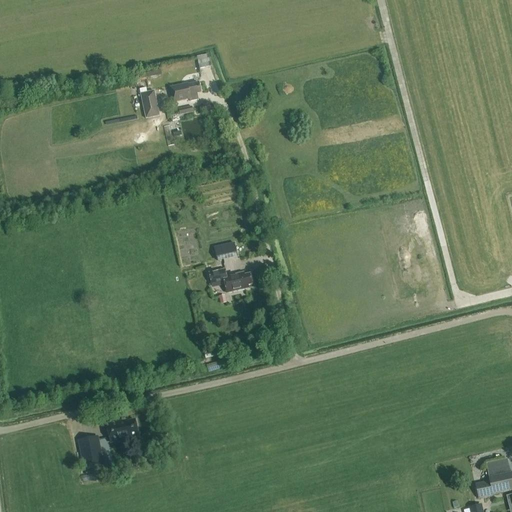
[(197,57),(199,69),(211,66),(208,54),(197,57)]
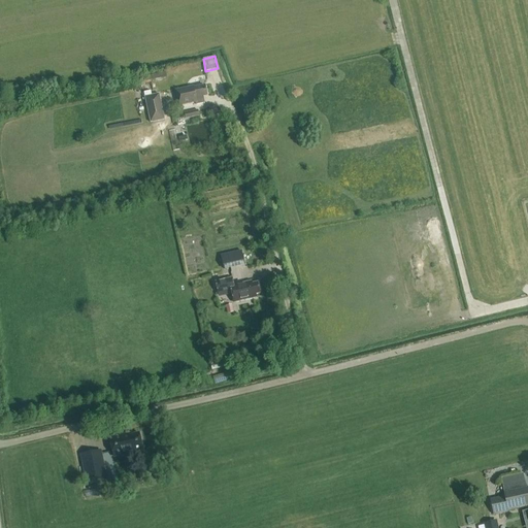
[(204,102),(204,100),(204,99),(203,96),(206,95),(204,85),(193,88),(193,87),(175,91),(178,106),(195,102),(196,104),(204,102)]
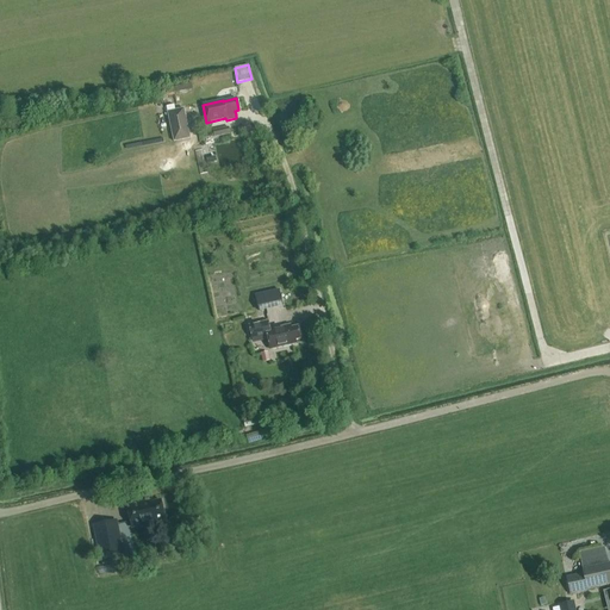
[(167,112),(173,142),(190,138),(184,109),(167,112)]
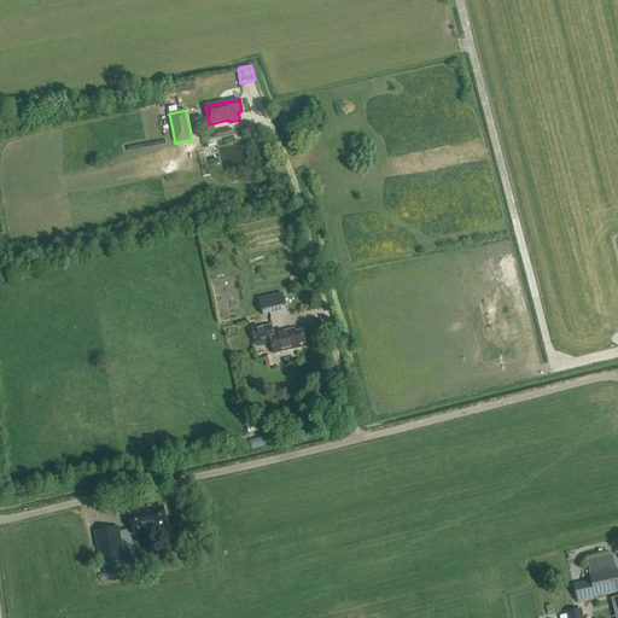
[(286,309),(283,295),(260,299),(263,315),(286,309)]
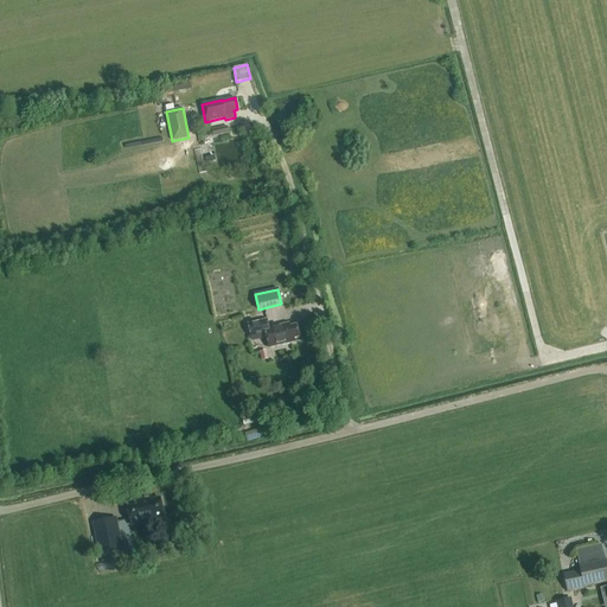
[(269,347),(294,342),(294,338),(299,337),(296,325),(286,327),(286,324),(268,328),(266,319),(248,324),(250,337),(266,333),(269,347)]
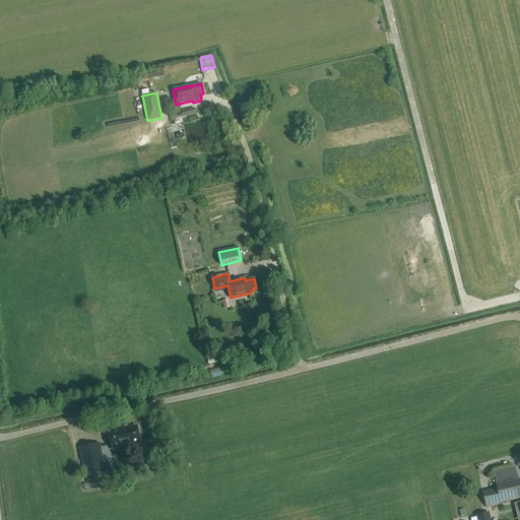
[(226,375),(224,368),(209,372),(211,379),(226,375)]
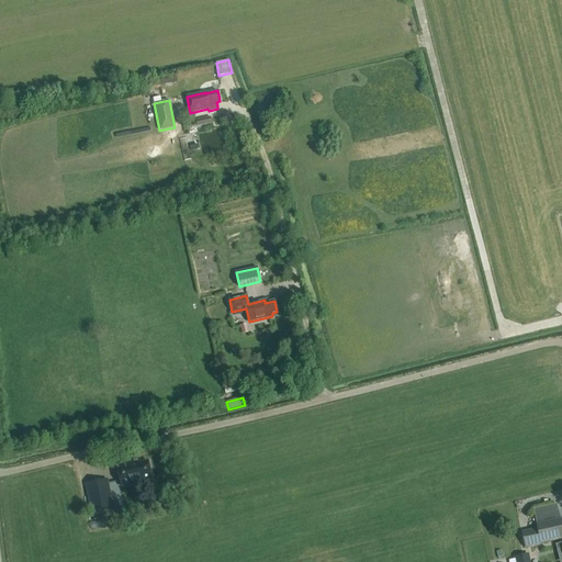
[(139,462),(117,467),(121,486),(143,482),(143,480),(152,479),(148,462),(139,463),(139,462)]
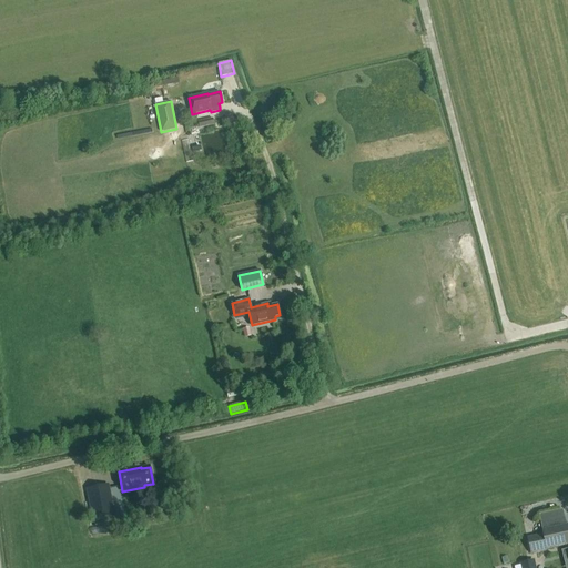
[(111,497),(92,501),(95,520),(107,518),(104,508),(113,506),(111,497)]
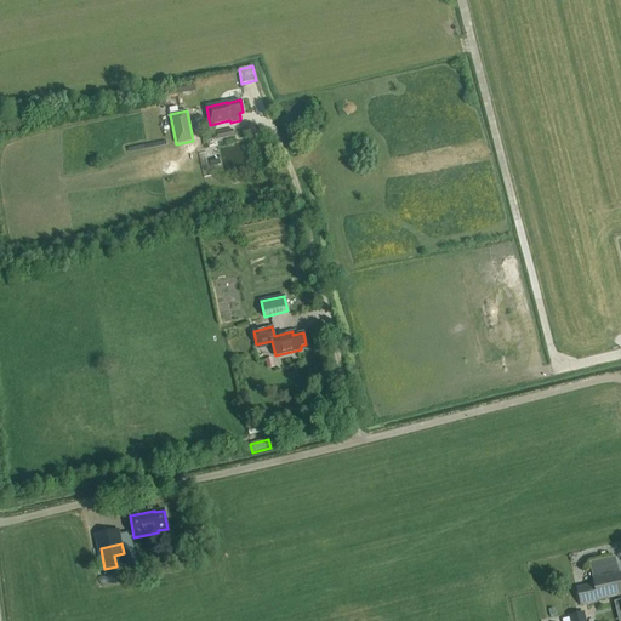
[(593,584),(576,587),(581,607),(599,602),(599,599),(620,593),(620,573),(593,580),(593,584)]
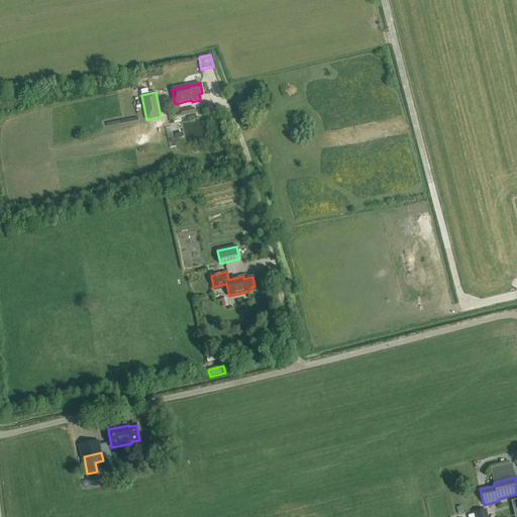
All buildings are outlined.
